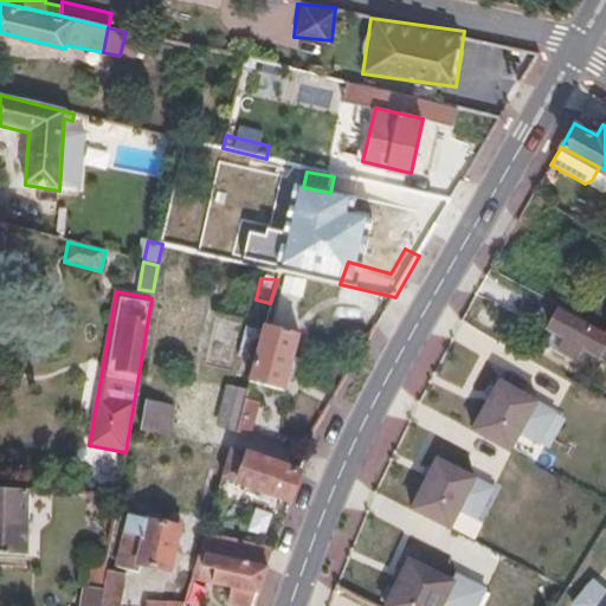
[(599,358),(605,345),(605,336),(558,311),(547,330),(563,340),(558,352),(573,361),(581,349),(599,358)]
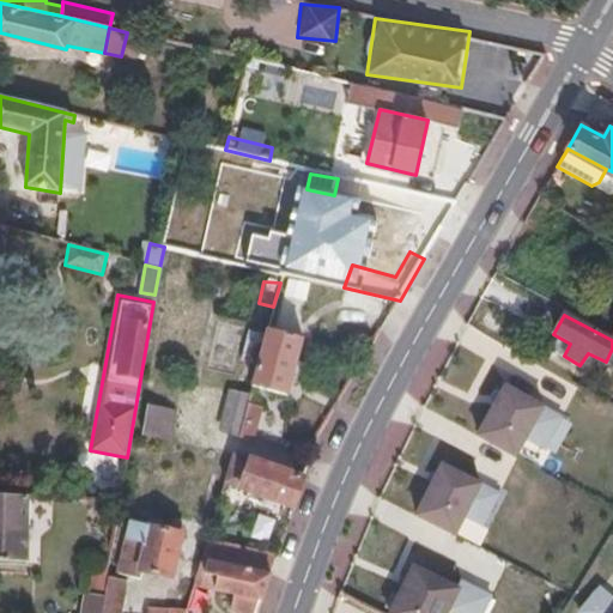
[(252,388),(266,390),(287,396),(302,339),(267,331),(252,388)]
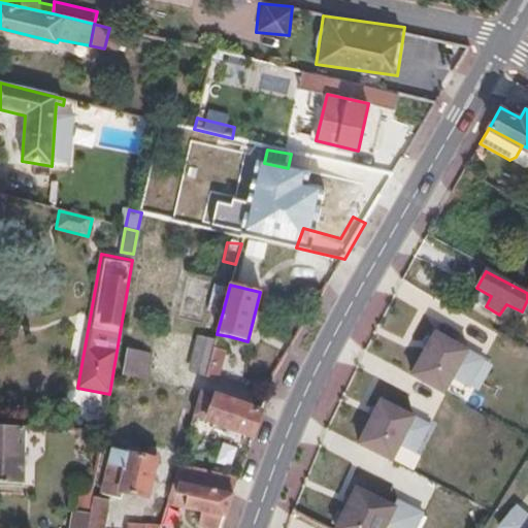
[(447,395),(472,349),(436,328),(409,374),(447,395)]
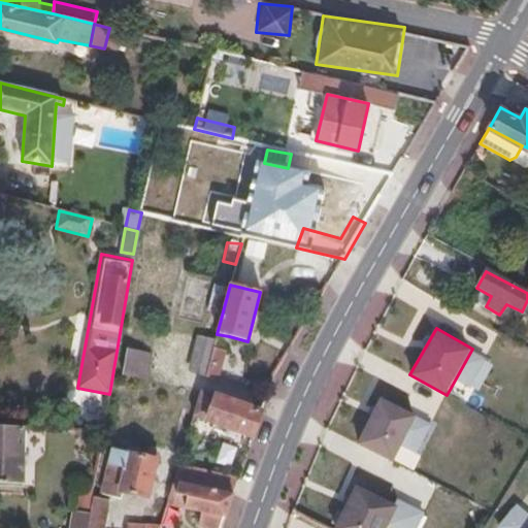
[(205,376),(218,381),(229,336),(217,334),(205,376)]
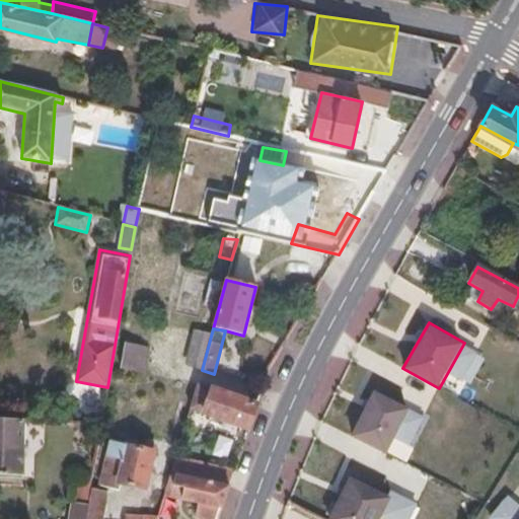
[(144,372),(149,348),(125,344),(120,368),(144,372)]
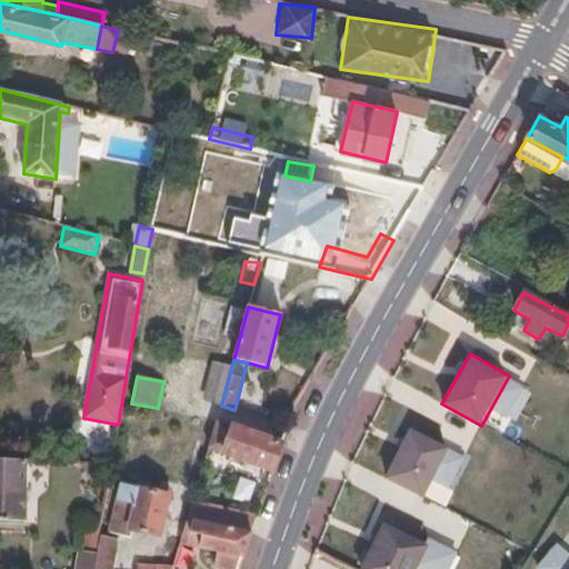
[(208,450),(271,472),(282,442),(217,420),(208,450)]
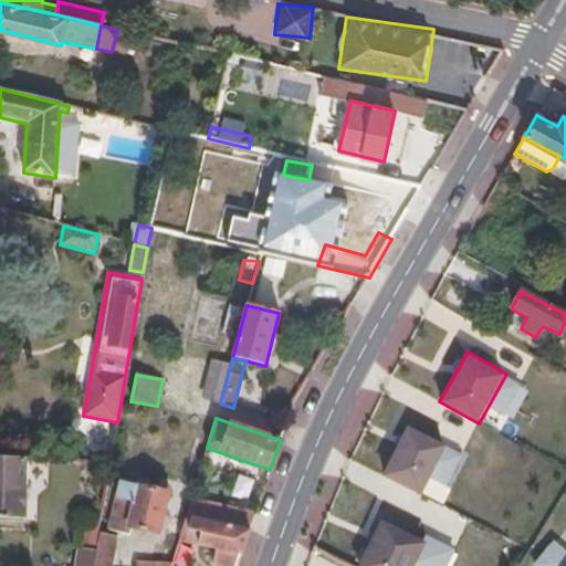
[(385,480),(427,494),(446,441),(404,427),(385,480)]
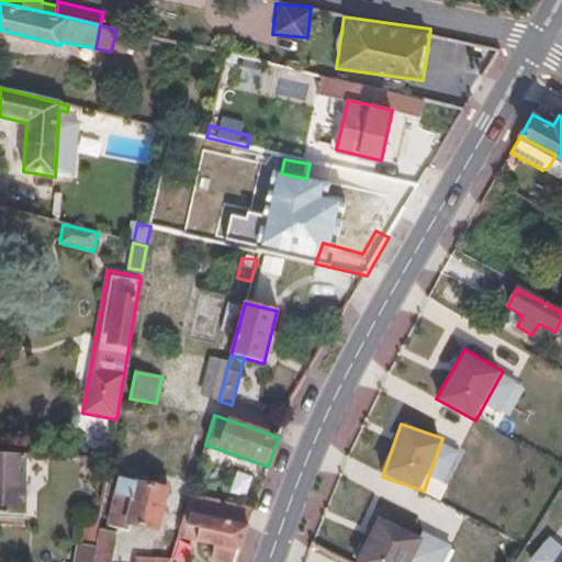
[(25,456),(0,454),(0,514),(25,516),(25,456)]
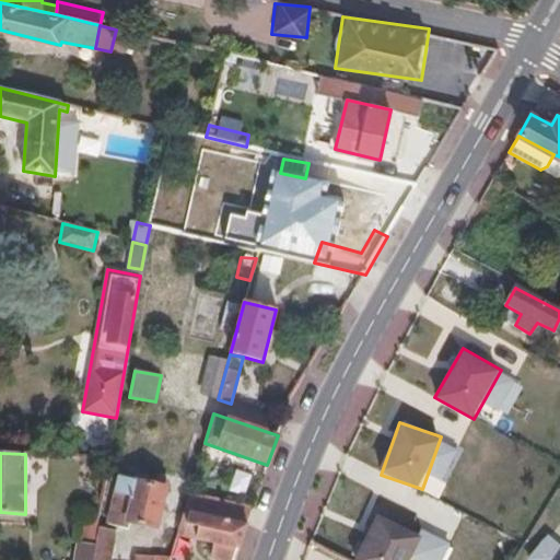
[(136,479),(167,487),(167,482),(137,476),(136,479)]
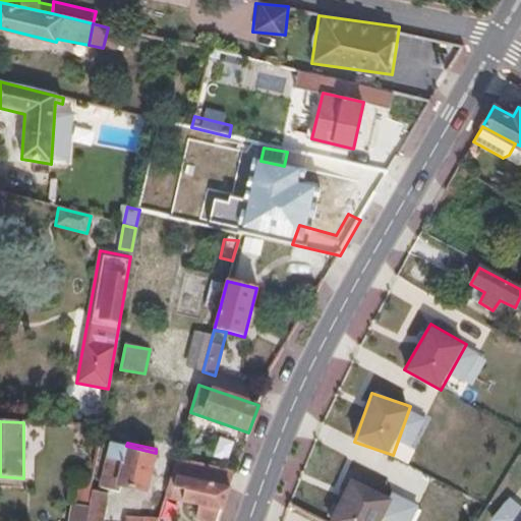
[(107,459),(121,463),(124,449),(123,448),(110,445),(107,459)]
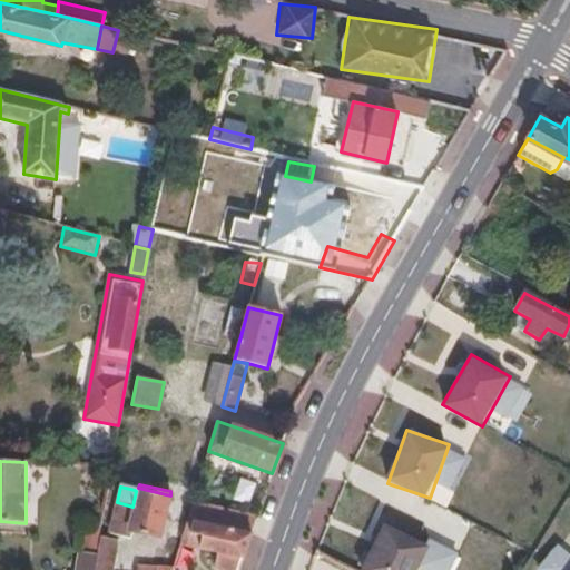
[(164,534),(172,495),(170,495),(138,488),(136,491),(133,507),(126,533),(161,541),(164,534)]
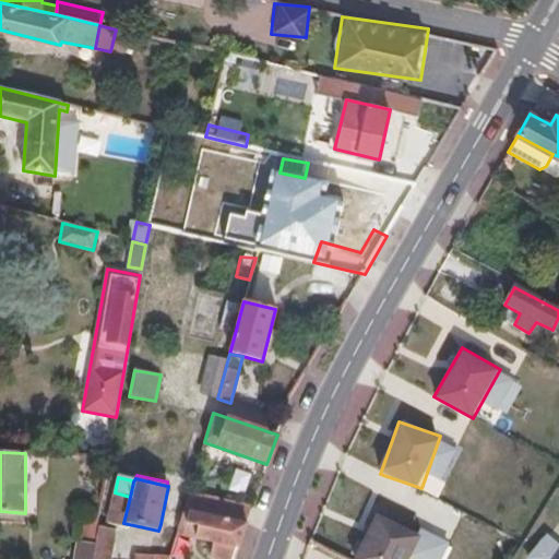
[(178,488),(168,486),(161,524),(170,526),(178,488)]
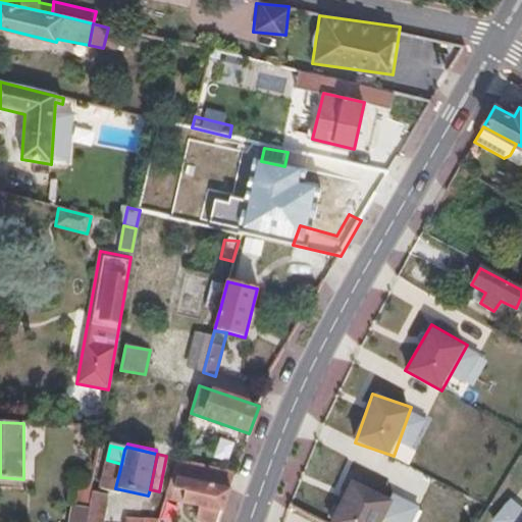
[(171,476),(202,483),(205,468),(175,461),(171,476)]
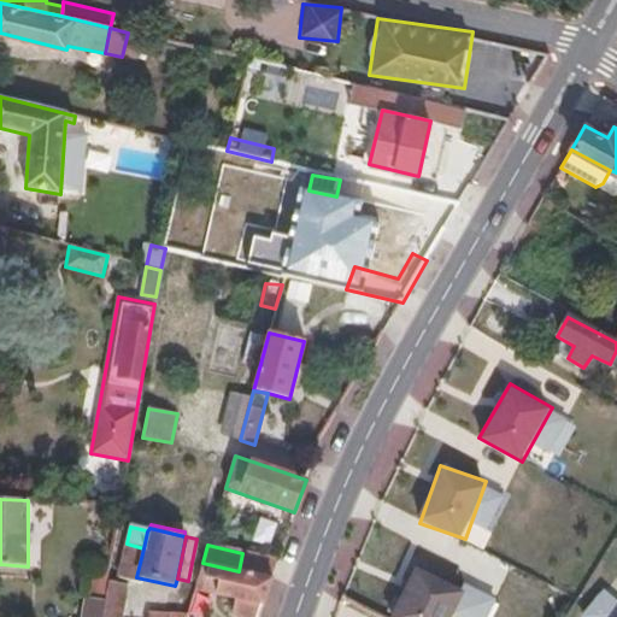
[(231,612),(258,616),(272,579),(239,571),(203,563),(194,592),(235,599),(231,612)]
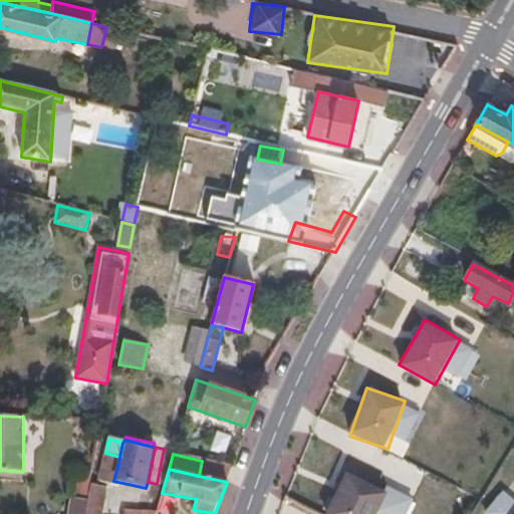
[(378,513),(389,490),(342,472),(326,513),(378,513)]
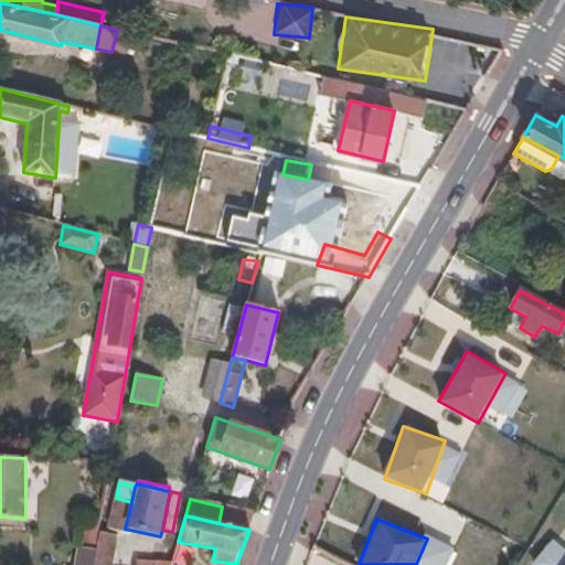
[(112,564),(117,535),(97,532),(95,550),(92,564),(112,564)]
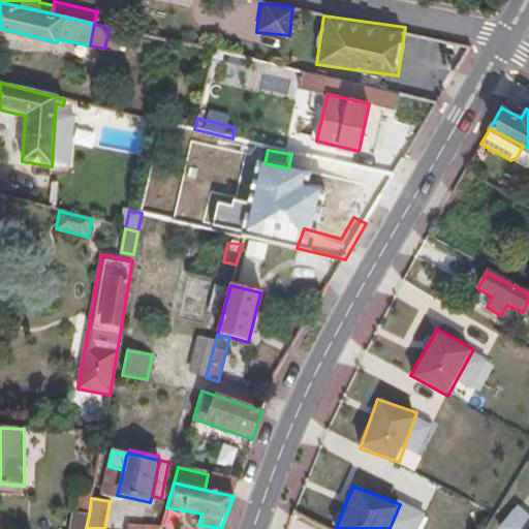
[(528,528),(528,517),(520,508),(499,528),(528,528)]
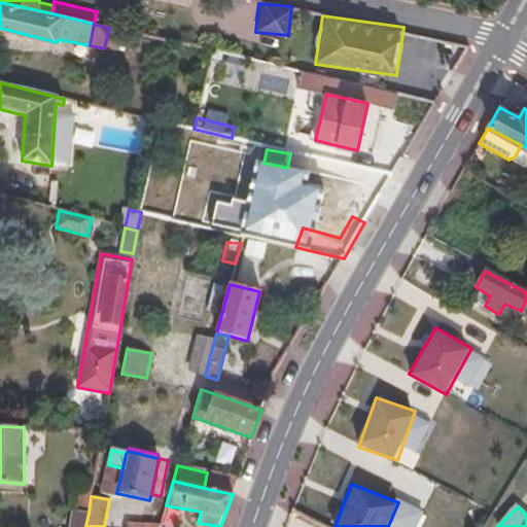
[(85,526),(89,513),(66,510),(64,526),(85,526)]
